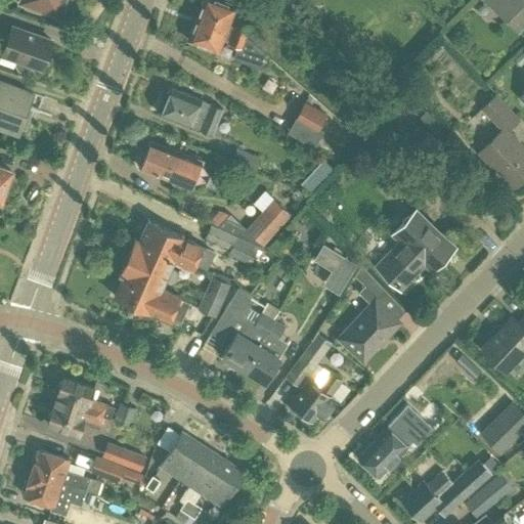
[(59,15),(63,6),(70,6),(71,0),(18,0),(19,0),(23,2),(24,8),(40,14),(46,10),(59,15)]
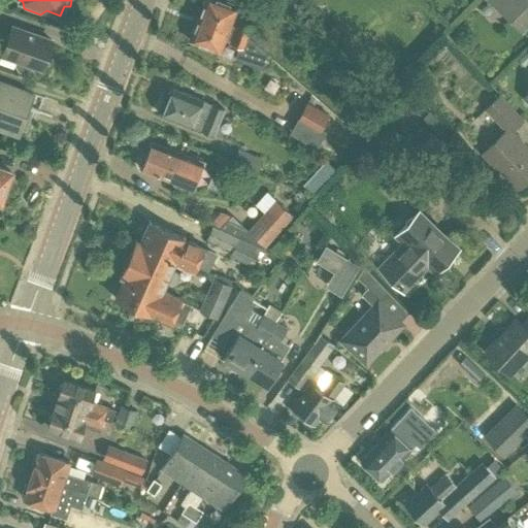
[(249,37),(249,36),(253,27),(237,21),(235,27),(230,25),(237,6),(222,0),(202,0),(202,4),(202,7),(198,18),(249,37)]
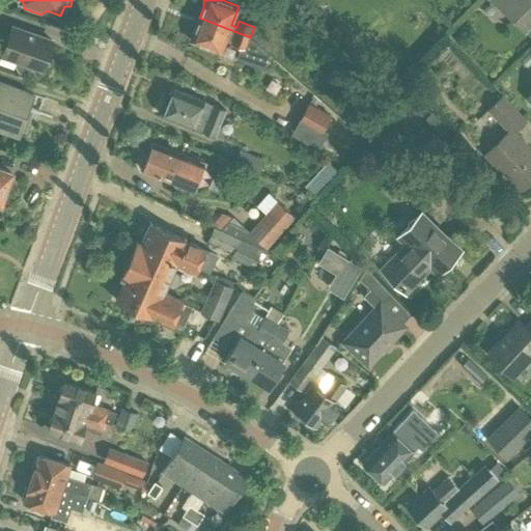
[(268,0),(276,8),(284,0),(268,0)]
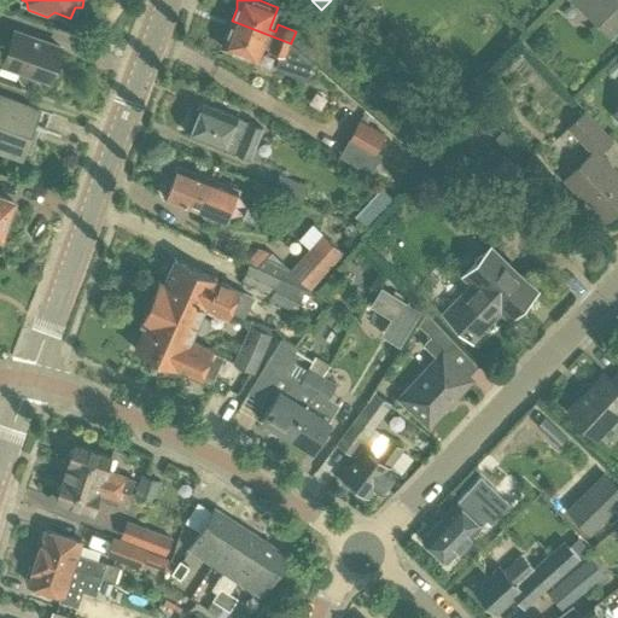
[(611,38),(617,29),(617,0),(572,0),(584,12),(611,38)]
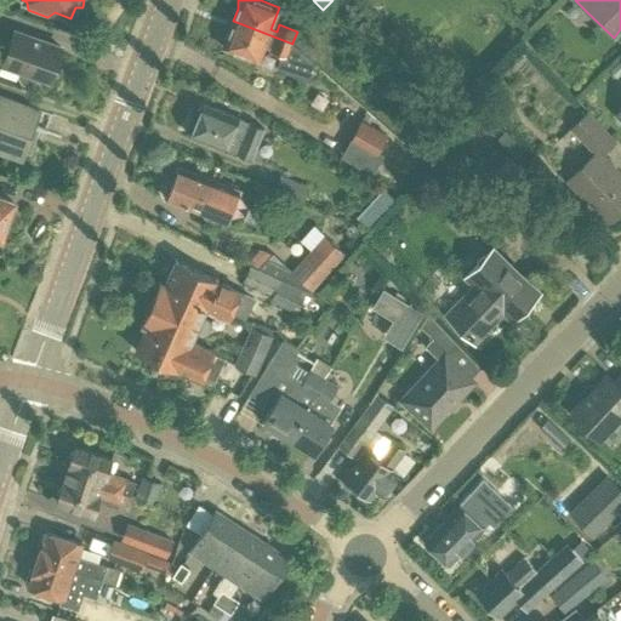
[(315,64),(292,43),(292,44),(233,21),(228,33),(226,34),(223,41),(224,44),(223,47),(257,61),(263,46),(269,49),(268,51),(280,56),(275,68),(309,83),(315,64)]
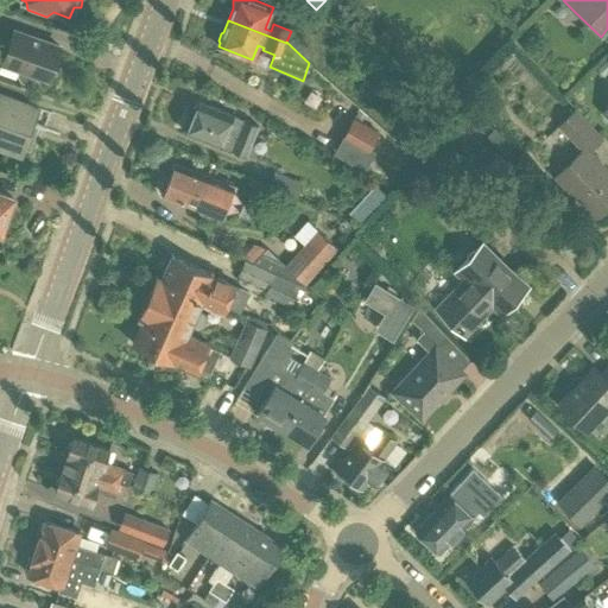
[(2,63),(17,68),(16,73),(20,82),(26,83),(36,80),(37,75),(50,80),(61,48),(14,32),(2,63)]
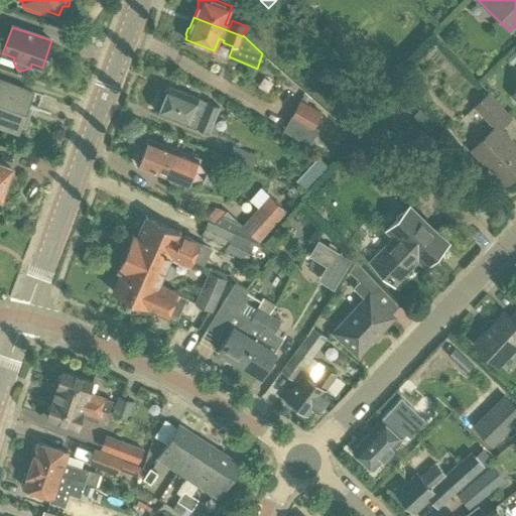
[(515,50),(507,58),(512,65),(515,60),(515,50)]
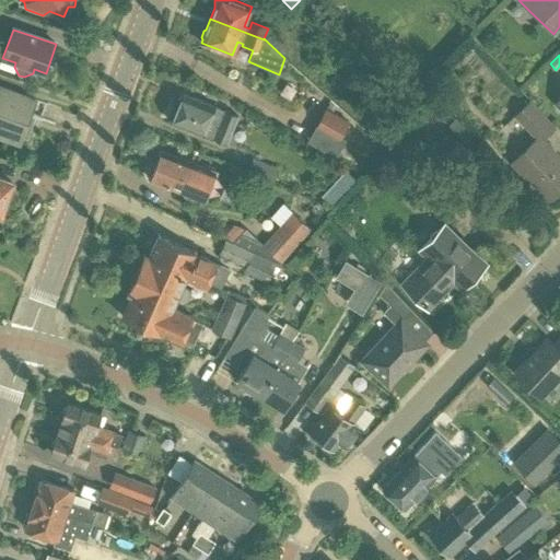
[(26,139),(31,126),(27,125),(36,100),(0,86),(0,139),(21,147),(23,138),(26,139)]
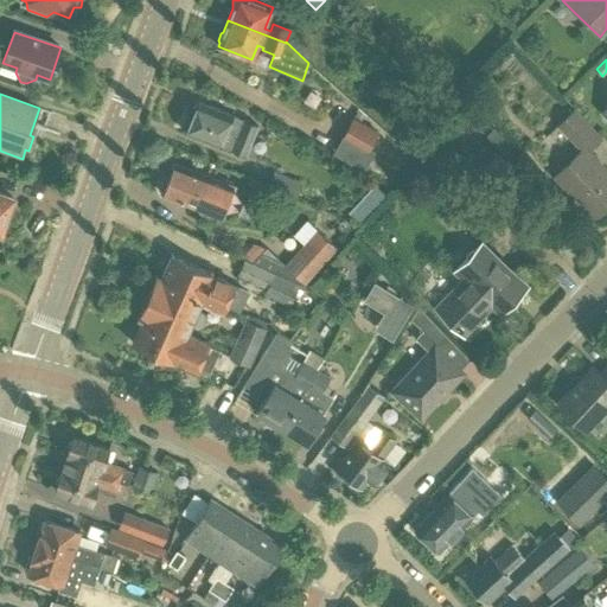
[(186,133),(219,146),(246,157),(259,126),(231,115),(231,114),(198,101),(186,133)]
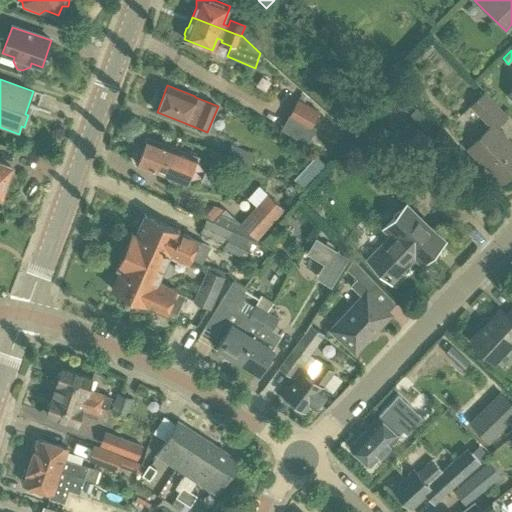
[(502,183),(511,173),(511,147),(502,138),(504,137),(496,128),(508,116),(484,91),(469,106),(490,127),(478,140),(480,142),(469,153),(481,165),(484,163),(502,183)]
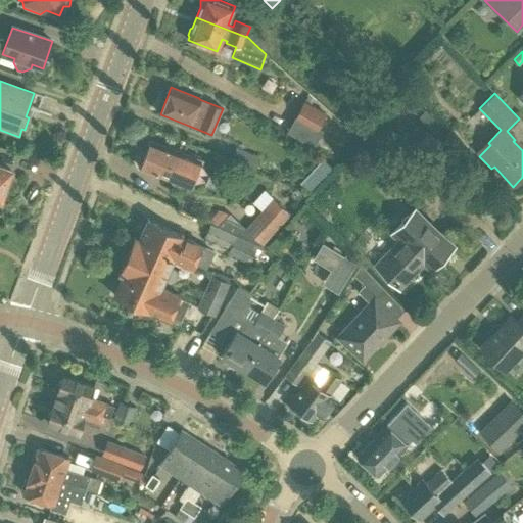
[(315,134),(326,113),(303,101),(292,121),(315,134)]
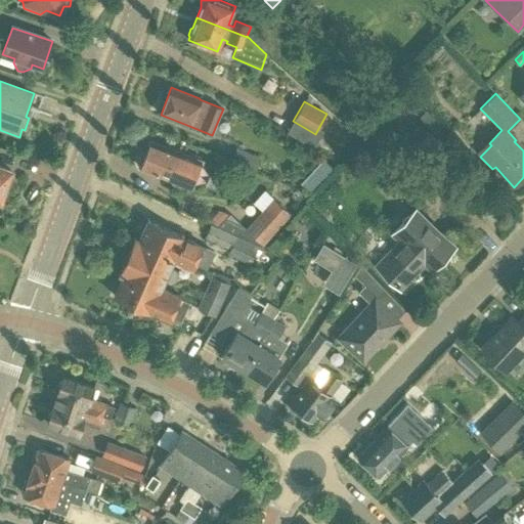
[(201,161),(179,153),(149,141),(144,153),(140,153),(137,162),(140,164),(139,167),(170,180),(171,184),(181,188),(185,185),(191,187),(201,161)]
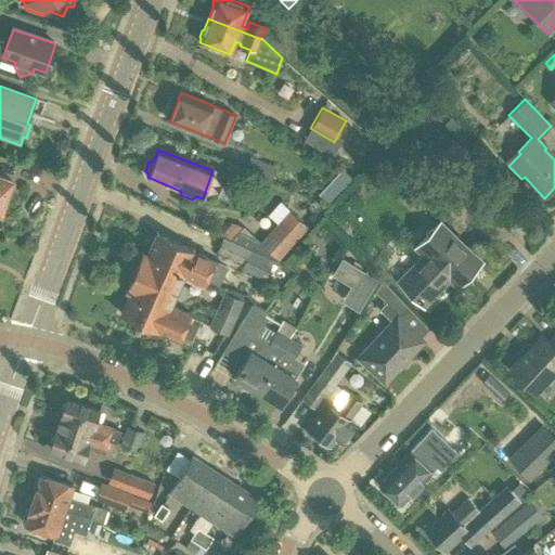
[(4,197),(11,181),(0,177),(0,209),(0,210),(5,209),(9,201),(4,197)]
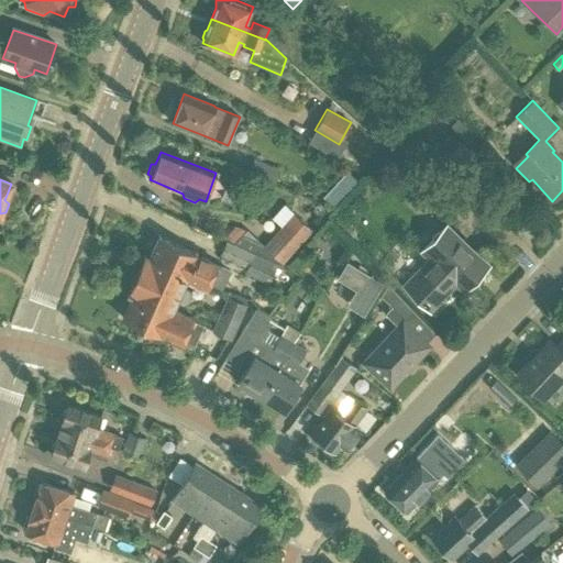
[(344,195),(333,185),(321,198),(333,208),(344,195)]
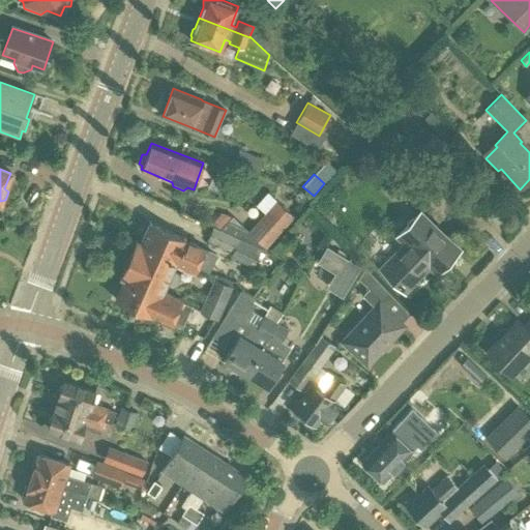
[(263,252),(294,216),(275,201),(248,232),(232,216),(219,230),(261,249),(263,252)]
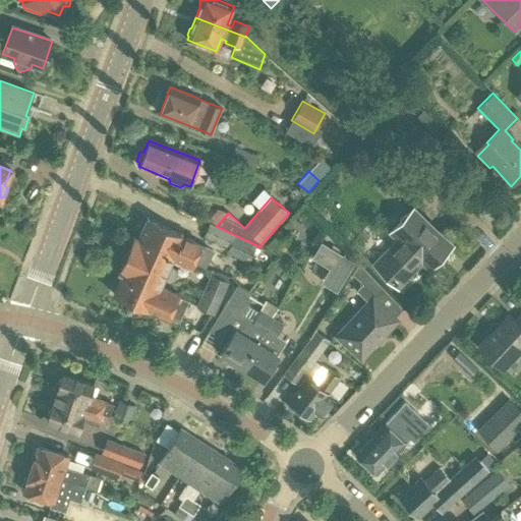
[(433,262),(450,244),(414,210),(390,235),(397,242),(377,264),(399,285),(427,255),(433,262)]
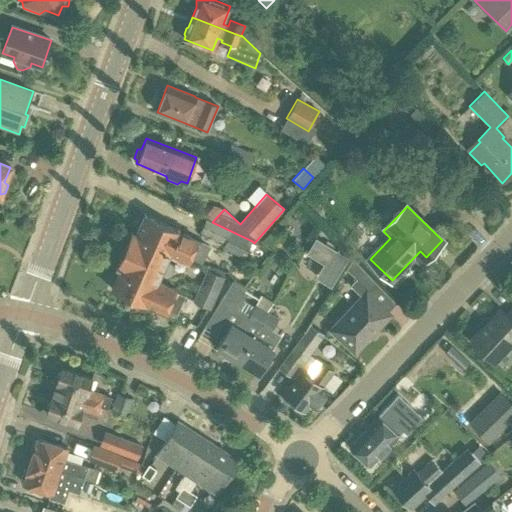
[(188,263),(190,258),(196,260),(202,258),(206,249),(204,243),(198,240),(179,231),(180,231),(144,215),(136,234),(135,235),(170,251),(168,255),(169,255),(188,263)]
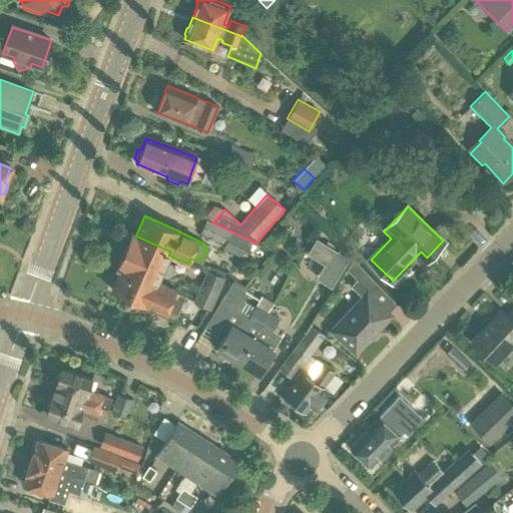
[(212,222),(206,220),(199,233),(224,244),(222,249),(244,260),(248,251),(262,262),(268,253),(254,243),(252,241),(212,222)]
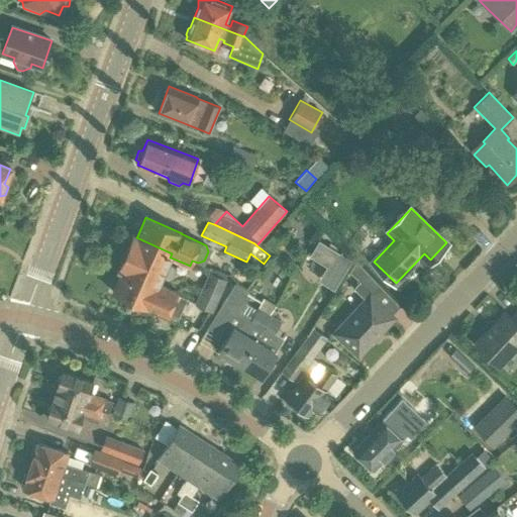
[(136,237),(137,236),(133,234),(117,271),(121,272),(157,288),(159,283),(160,284),(162,279),(169,282),(174,280),(177,272),(176,268),(168,265),(171,257),(170,257),(172,253),(136,237)]
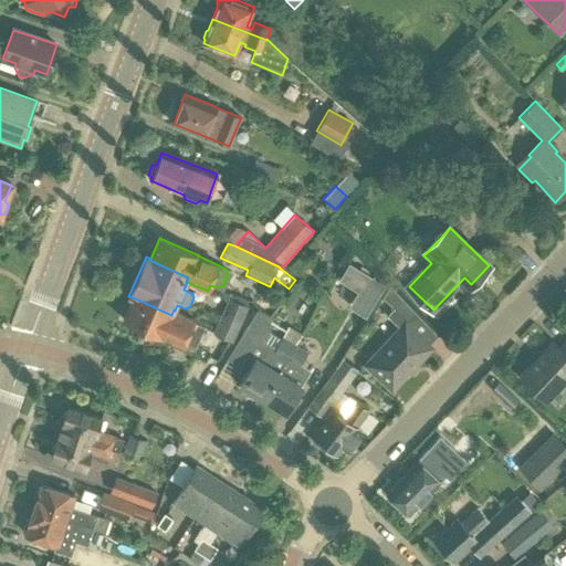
[(348,261),(338,276),(358,287),(367,272),(348,261)]
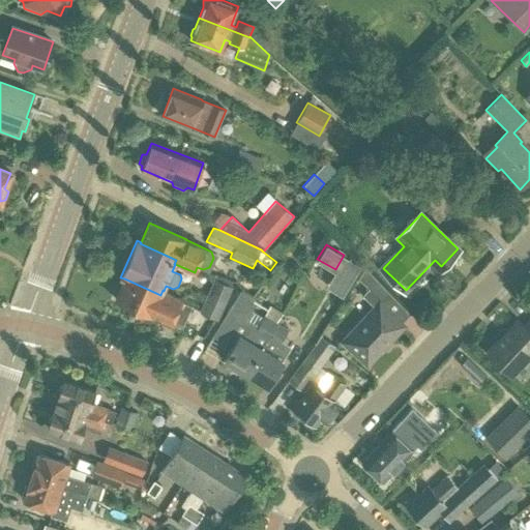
[(363,269),(358,280),(369,289),(361,296),(374,307),(342,342),(366,364),(404,326),(380,303),(389,294),(363,269)]
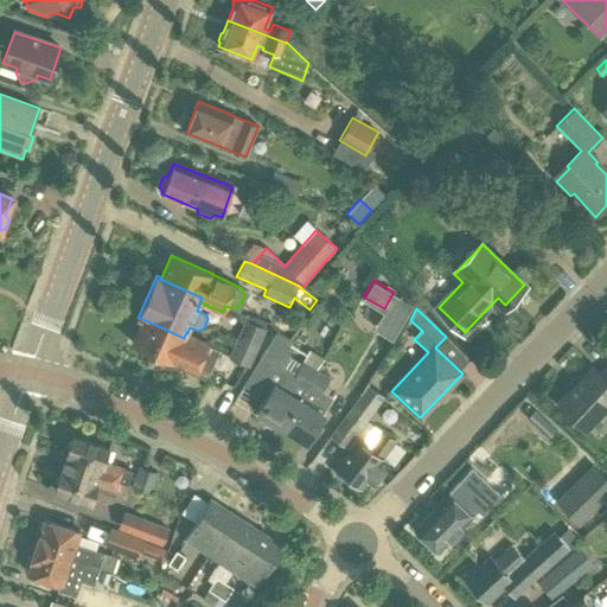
[(210,343),(187,333),(186,332),(184,338),(142,319),(132,343),(174,362),(176,360),(198,370),(203,359),(208,362),(212,353),(206,351),(210,343)]
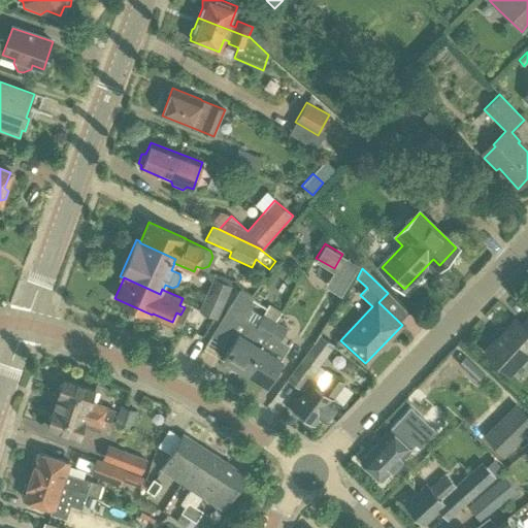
[(213,277),(205,295),(224,303),(232,286),(213,277)]
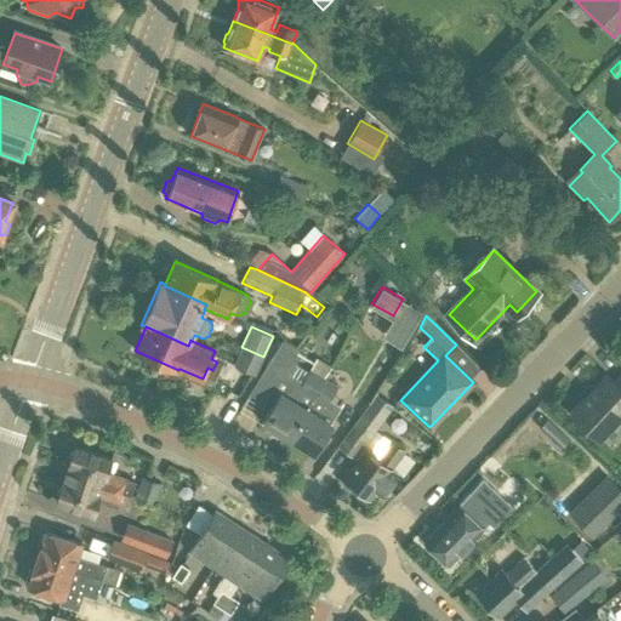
[(289,437),(330,366),(317,358),(311,369),(302,382),(291,376),(298,348),(283,340),(249,393),(272,408),(263,421),(289,437)]
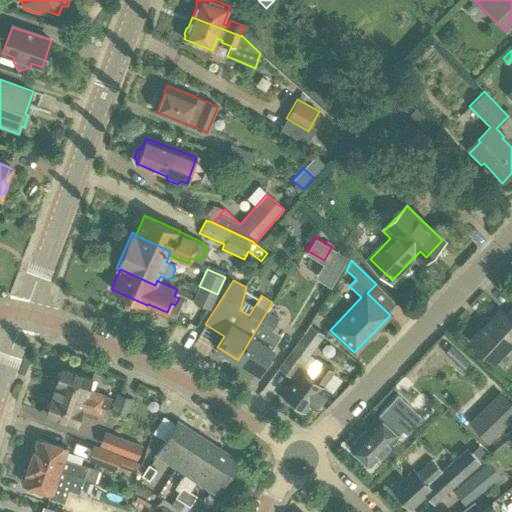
[(199,286),(193,299),(192,302),(210,310),(217,294),(199,286)]
